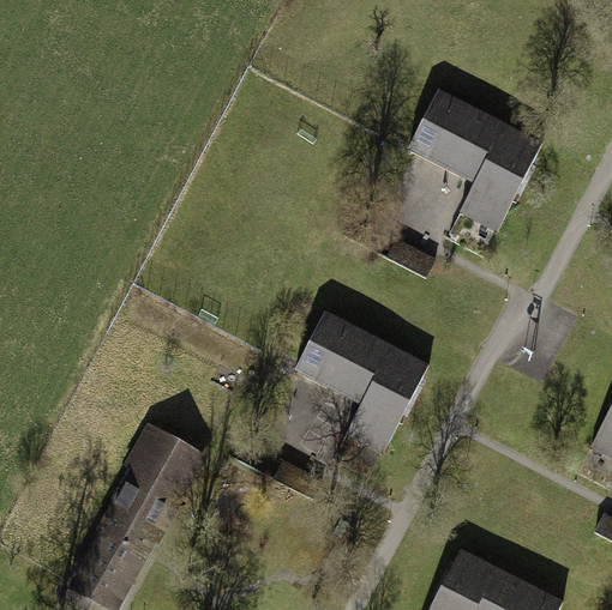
[(438,89),(408,149),(473,181),(459,210),(496,228),(541,142),(438,89)]
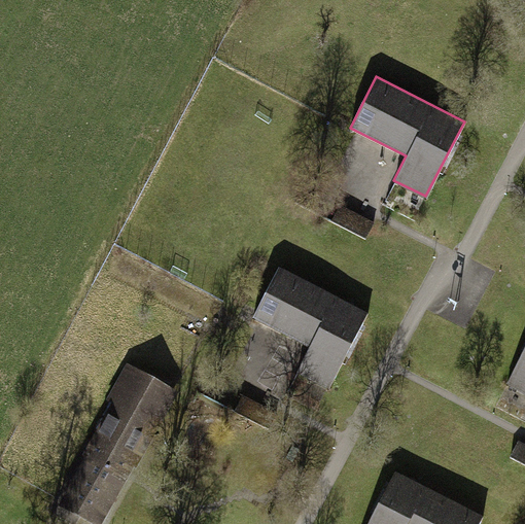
[(373,221),(339,204),(330,219),(364,237),(373,221)]
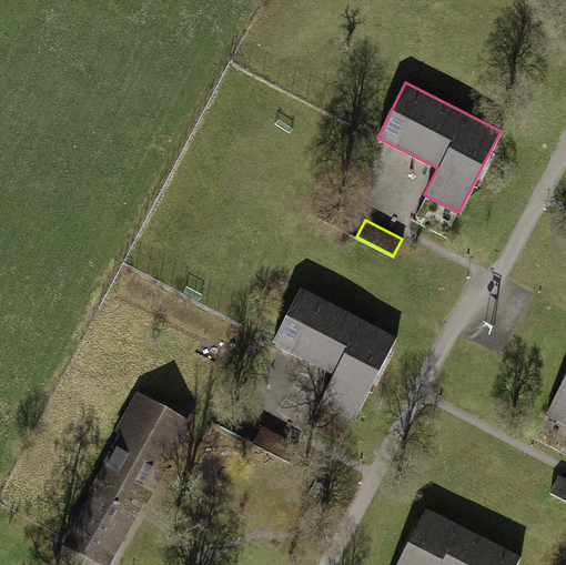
[(301,288),(272,342),(333,373),(320,400),(354,416),(395,336),(301,288)]
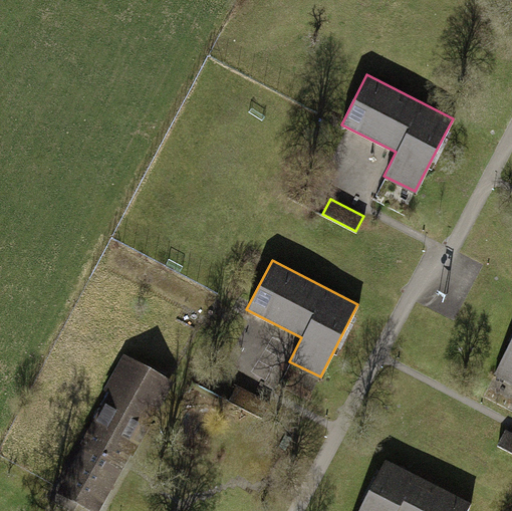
[(511,335),(493,371),(511,381),(511,335)]
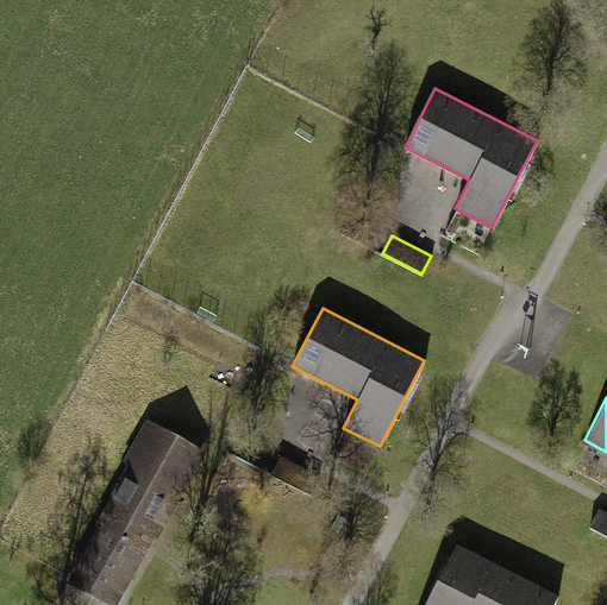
[(102,525),(73,580),(107,599),(193,446),(152,423),(97,523),(102,525)]
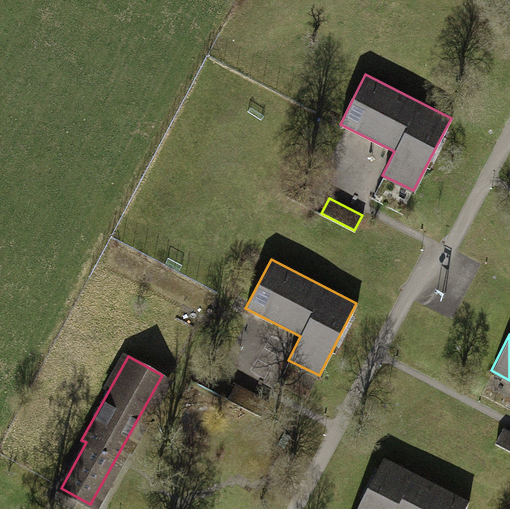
[(267,399),(234,382),(226,397),(259,414),(267,399)]
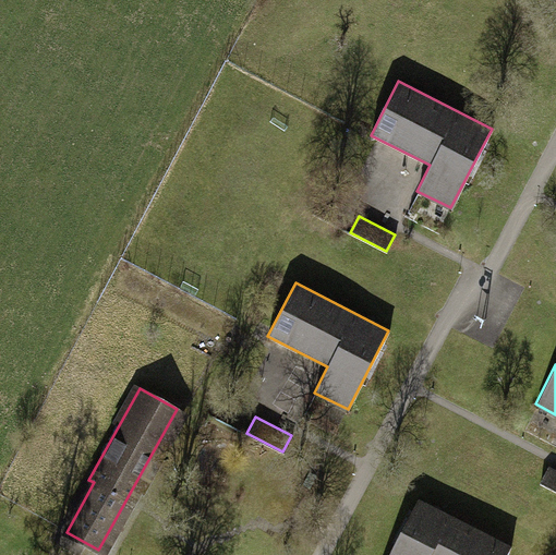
[(555,470),(547,466),(539,482),(555,491),(555,470)]
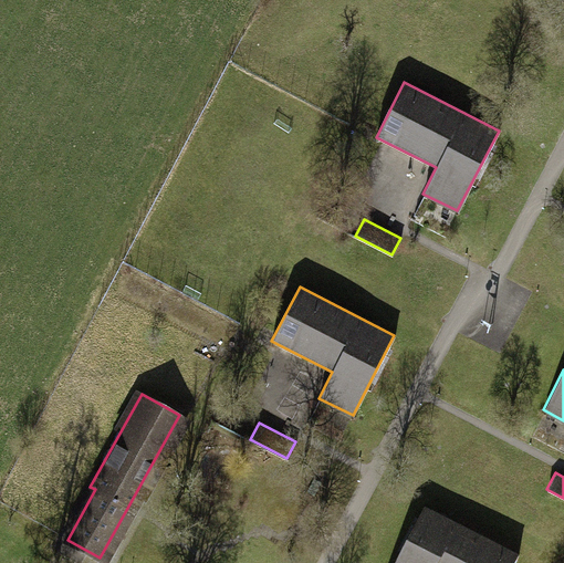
[(423,504),(393,562),(512,562),(518,553),(423,504)]
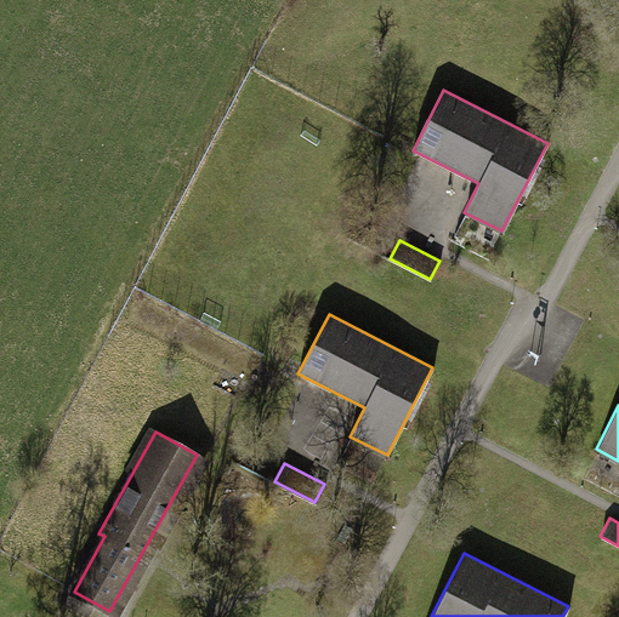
All buildings are outlined.
